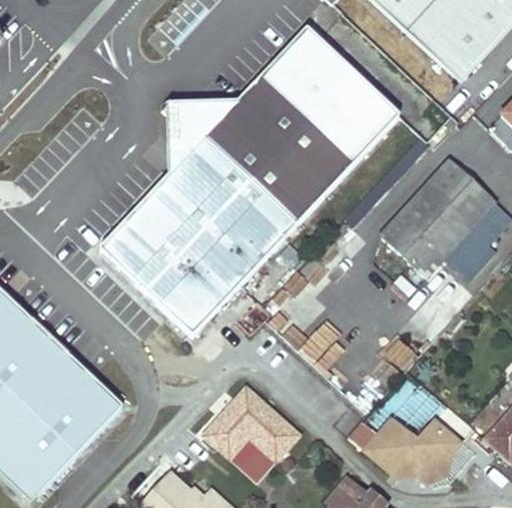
[(375,0),(464,79),(511,24),(511,0),(375,0)]
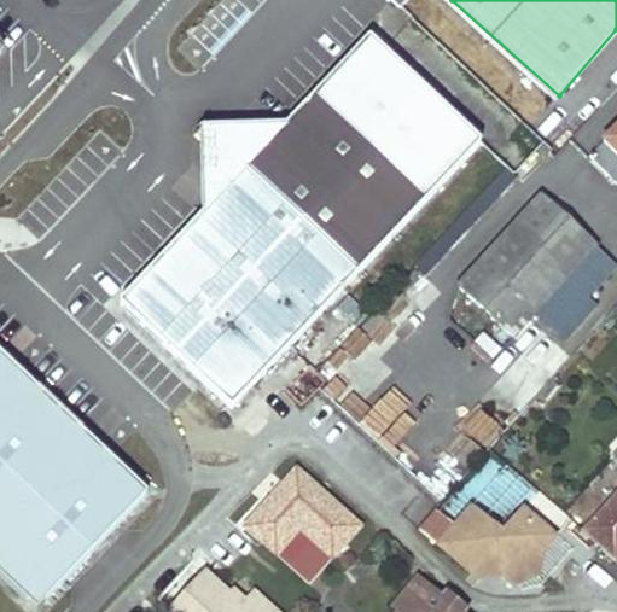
[(231,400),(479,137),(368,30),(285,118),(203,205),(118,295),(231,400)]
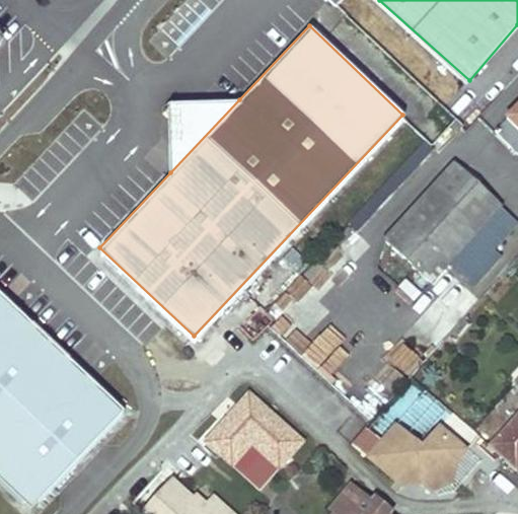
[(166,103),(170,172),(239,99),(166,103)]
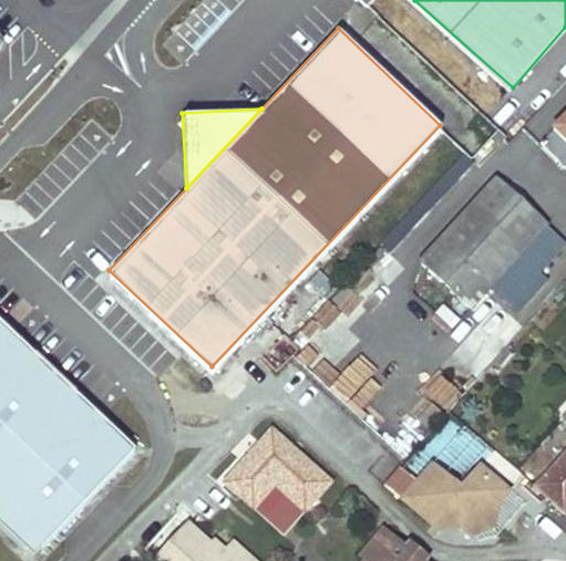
[(565,113),(541,141),(565,164),(565,113)]
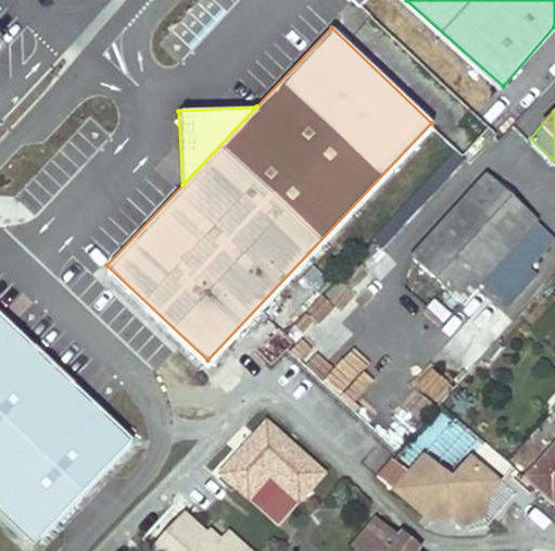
[(480,279),(535,217),(487,174),(413,254),(462,299),(480,279)]
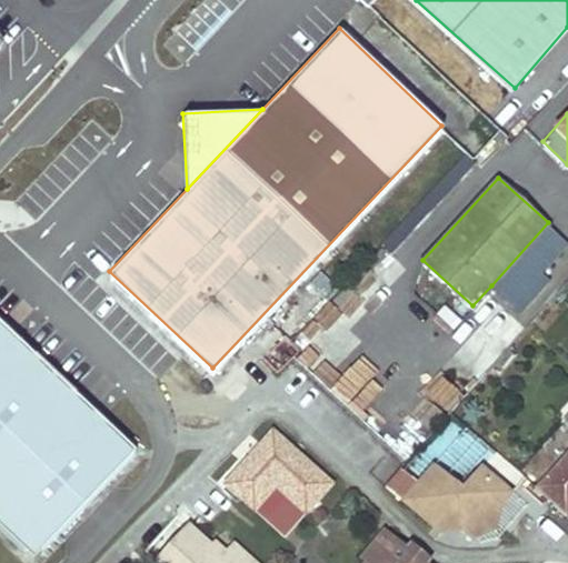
[(491,285),(514,305),(567,244),(567,239),(548,222),(491,285)]
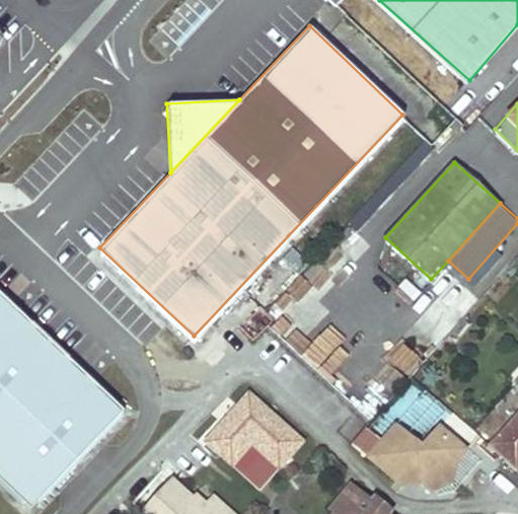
[(517,223),(468,279),(474,284),(495,262),(501,266),(508,259),(503,253),(517,236),(517,223)]
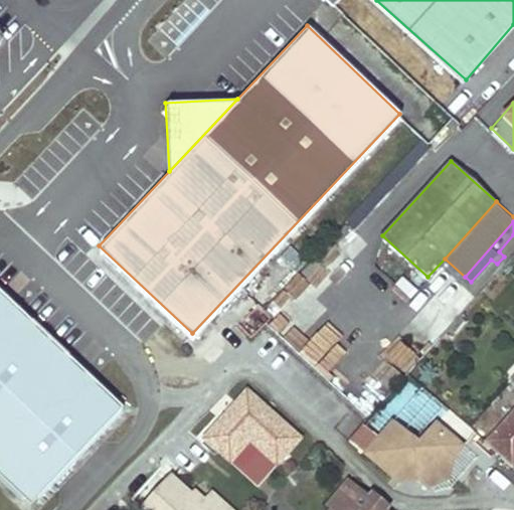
[(277,315),(300,325),(304,314),(322,322),(342,274),(301,258),(277,315)]
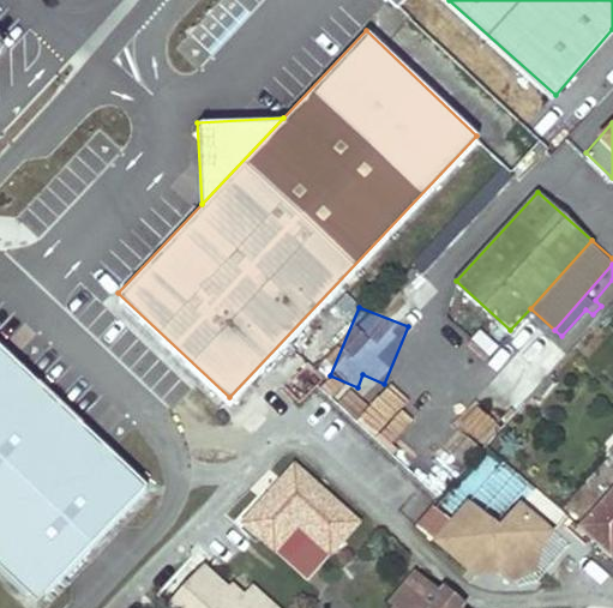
[(0,565),(36,600),(148,483),(0,341),(0,565)]
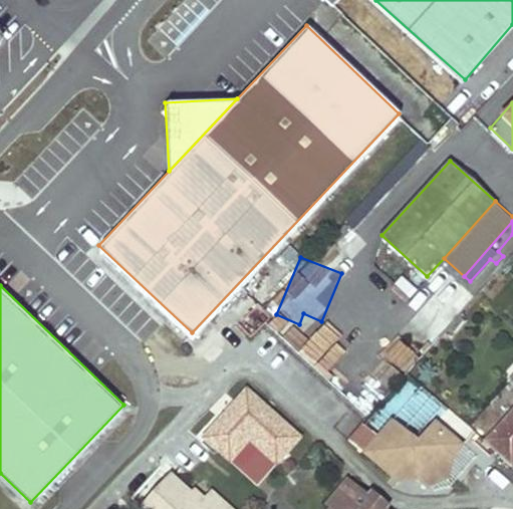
[(441,313),(451,321),(462,309),(453,300),(441,313)]
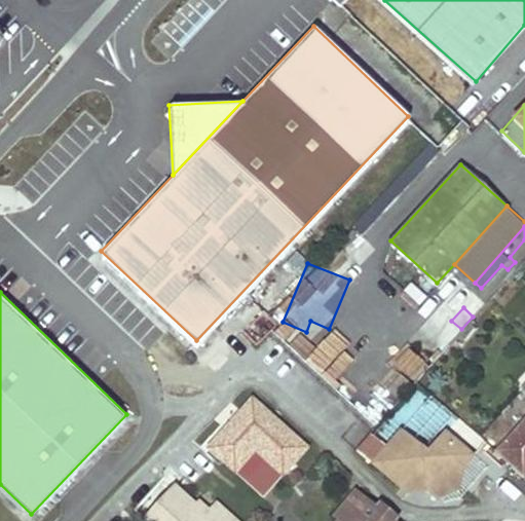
[(349,381),(367,361),(339,337),(321,358),(349,381)]
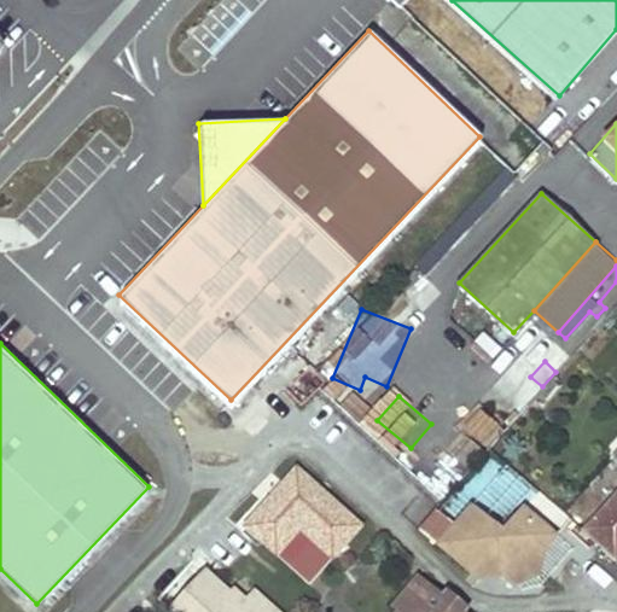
[(330,548),(358,519),(295,461),(242,517),(273,546),(296,519),(330,548)]
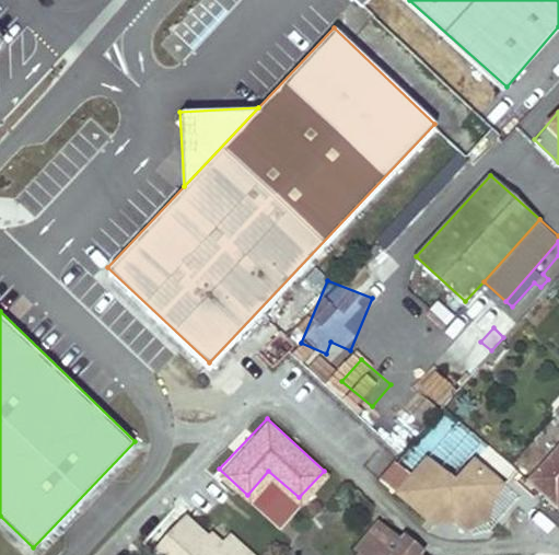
[(558,438),(527,471),(534,485),(545,496),(558,501),(558,438)]
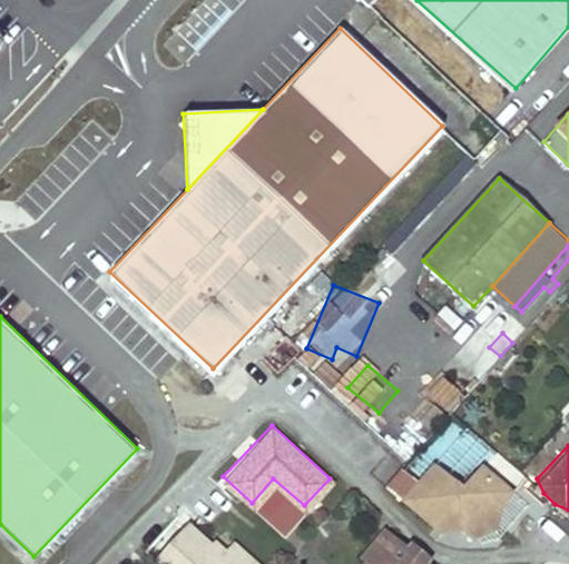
[(434,464),(404,498),(433,524),(444,512),(461,526),(472,535),(492,512),(511,490),(481,465),(462,487),(434,464)]
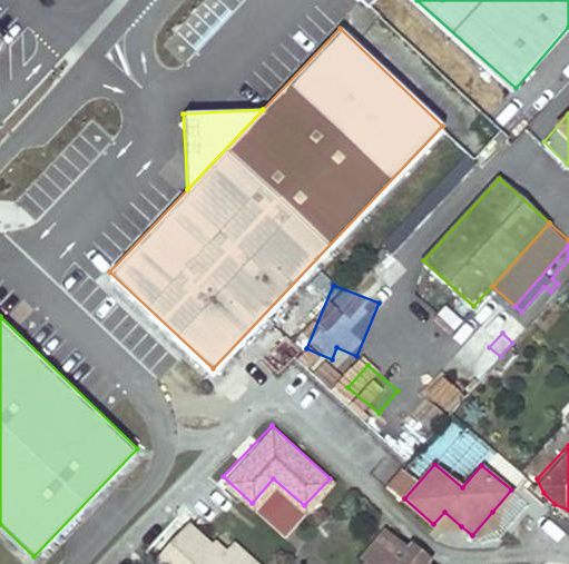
[(444,512),(433,524),(441,530),(443,527),(461,526),(444,512)]
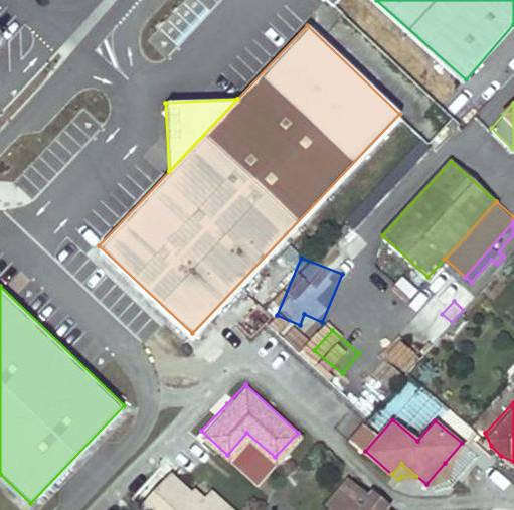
[(445,463),(426,484),(448,478),(445,463)]
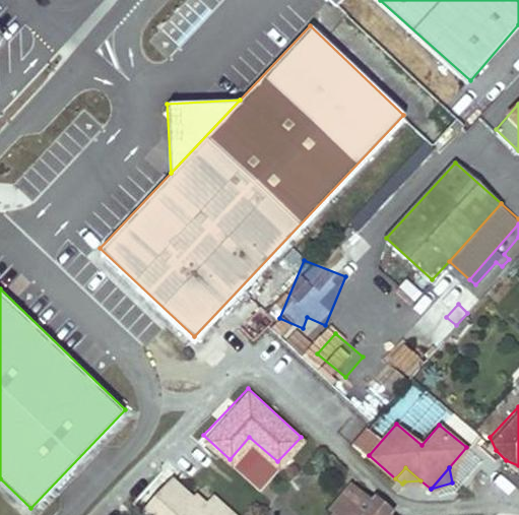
[(168,470),(138,503),(151,514),(232,514),(236,511),(209,489),(203,494),(199,500),(189,491),(168,470)]
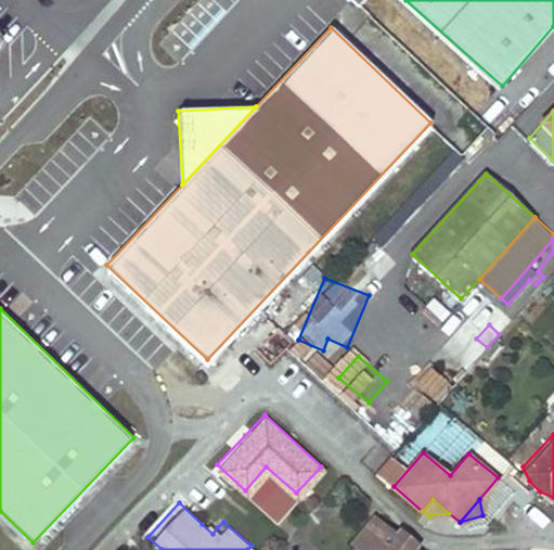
[(416,549),(412,545),(396,532),(372,513),(350,539),(353,541),(364,549),(416,549)]
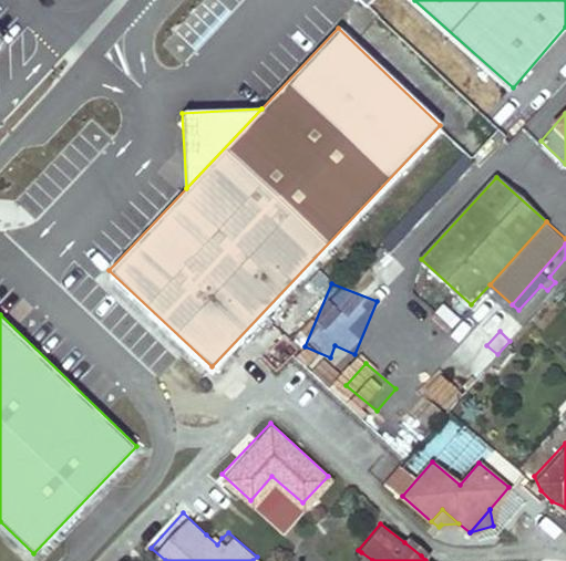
[(206,534),(217,544),(222,538),(212,529),(206,534)]
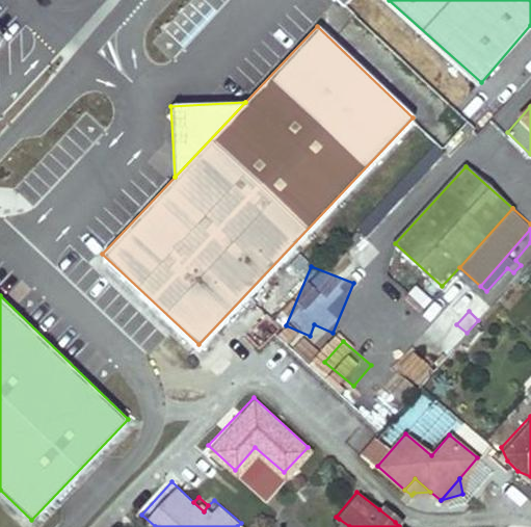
[(382,505),(379,509),(395,522),(398,518),(382,505)]
